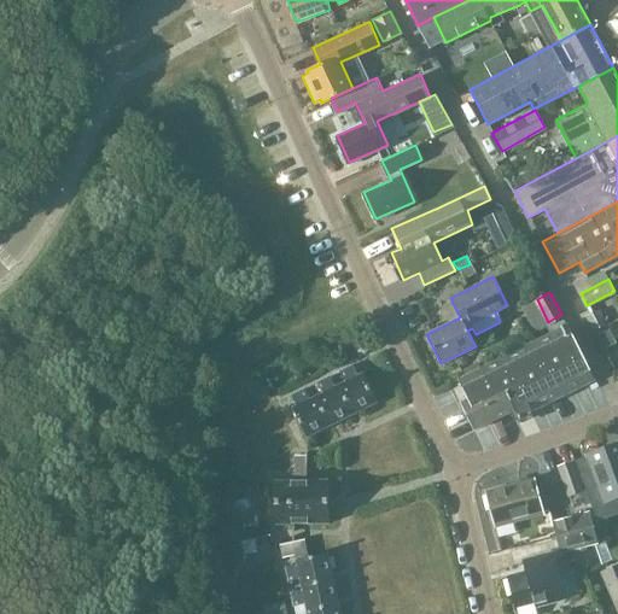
[(598,308),(586,314),(593,329),(605,323),(598,308)]
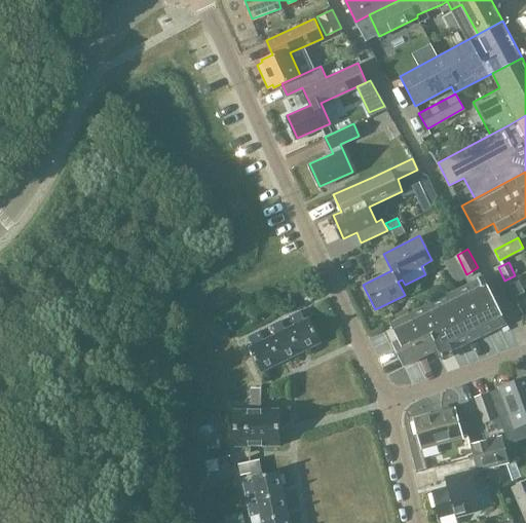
[(398,339),(392,342),(405,365),(437,348),(440,352),(481,332),(480,330),(504,316),(484,275),(389,323),(398,339)]
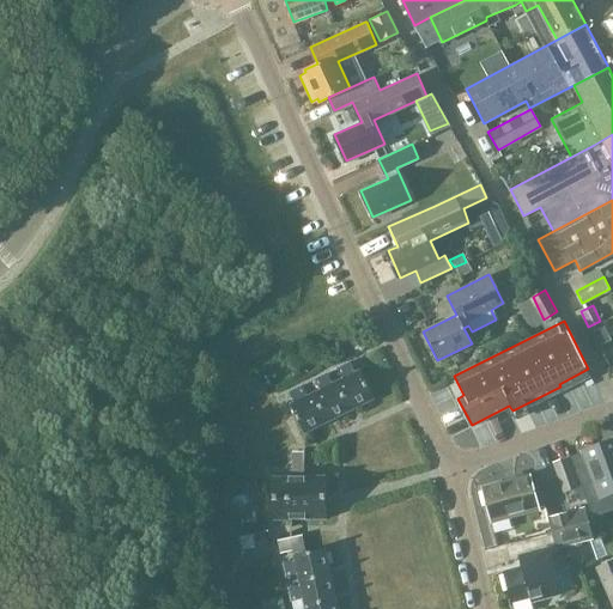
[(602,326),(590,332),(598,346),(610,340),(602,326)]
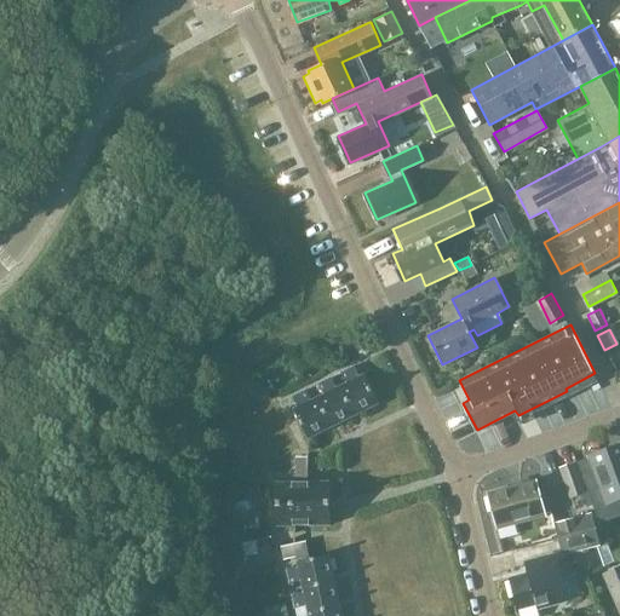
[(342,370),(348,381),(340,385),(354,413),(378,402),(363,374),(360,375),(354,364),(342,370)]
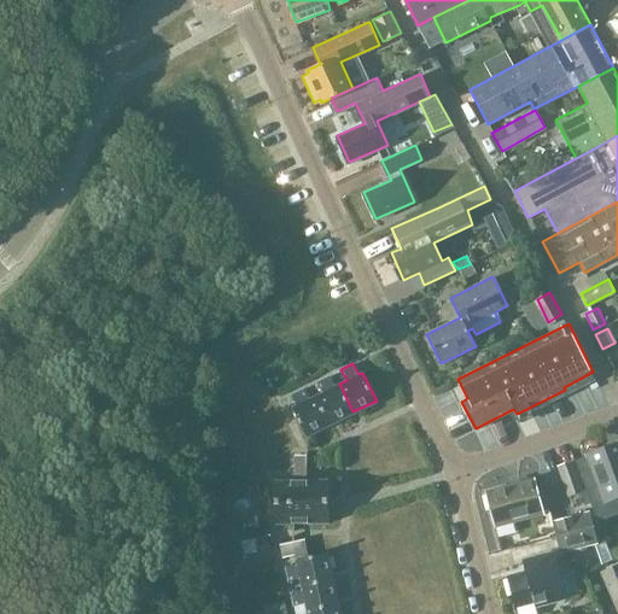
[(322,392),(316,395),(331,424),(353,411),(339,384),(336,385),(330,374),(318,380),(322,392)]
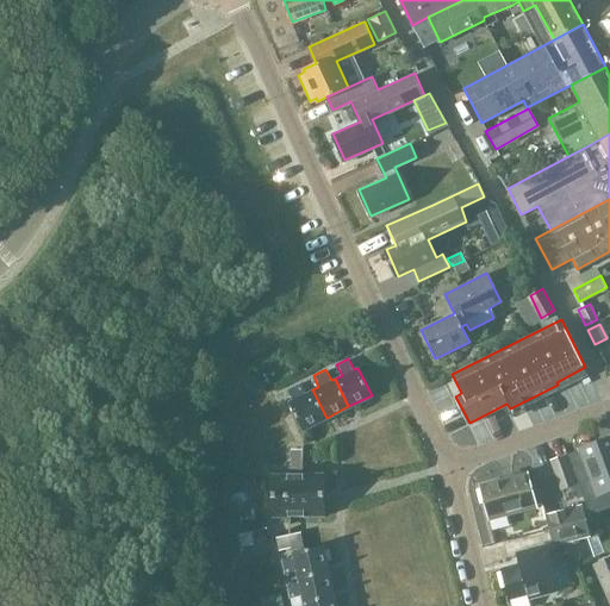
[(303,429),(327,418),(312,389),(305,393),(300,382),(288,388),(293,399),(290,401),(303,429)]
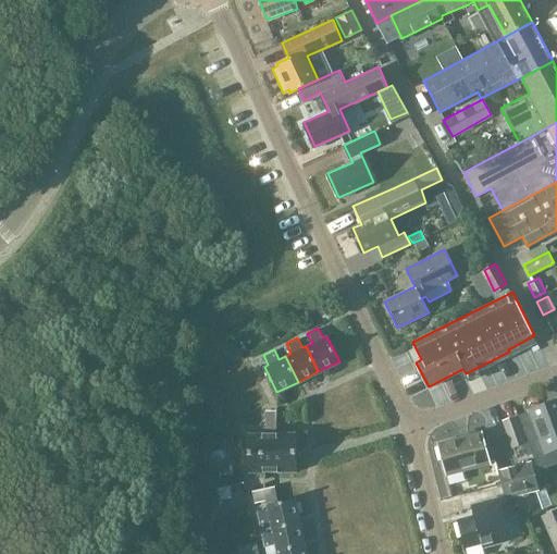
[(518,415),(525,438),(539,432),(546,452),(556,447),(556,398),(530,408),(531,410),(518,415)]
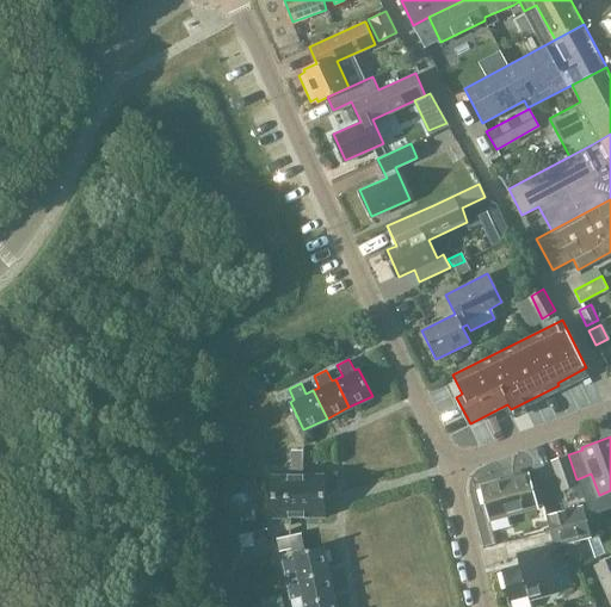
[(302,448),(292,448),(294,475),(273,475),(273,516),(326,516),(325,474),(304,474),(303,462),(302,462),(302,448)]
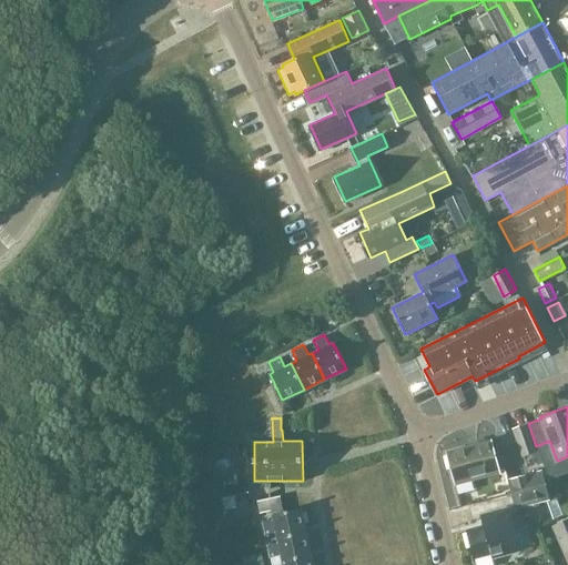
[(527,424),(513,429),(521,456),(537,451),(527,424)]
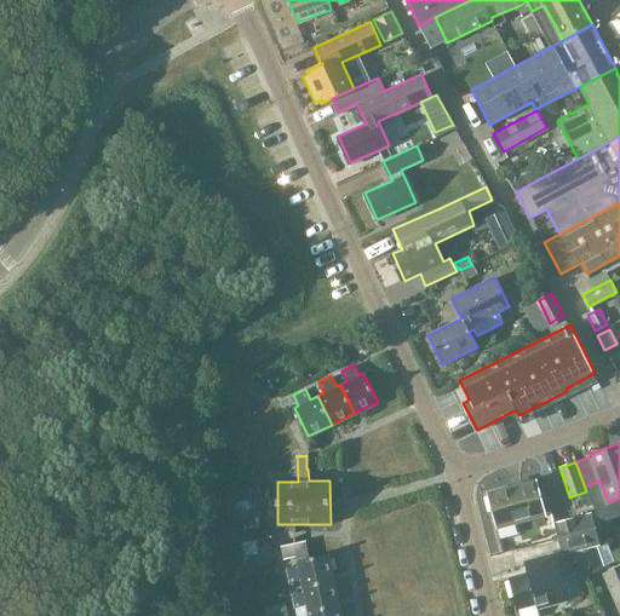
[(537,479),(487,491),(495,527),(545,513),(539,490),(547,489),(545,479),(537,481),(537,479)]
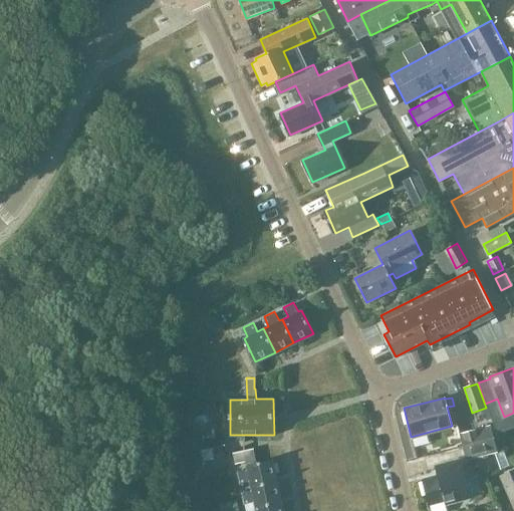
[(214,403),(203,403),(204,413),(211,413),(214,409),(214,403)]
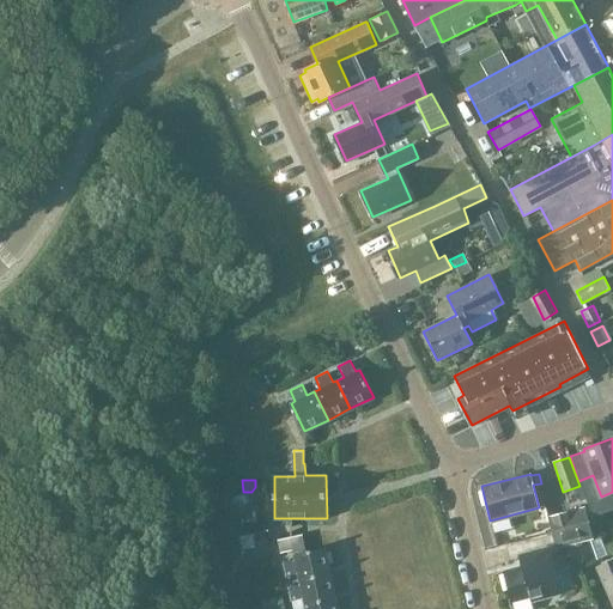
[(599,535),(590,505),(547,516),(556,547),(599,535)]
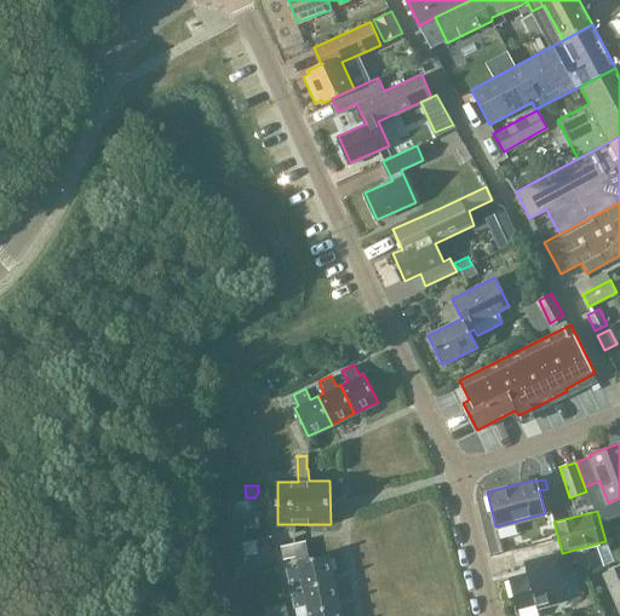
[(309,558),(305,540),(294,542),(280,545),(283,558),(297,556),(299,565),(287,568),(290,581),(302,577),(304,586),(334,579),(328,553),(309,558)]
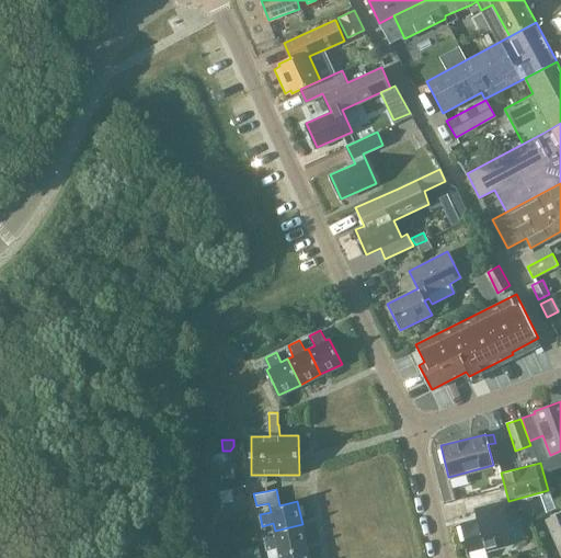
[(477,519),(461,523),(469,555),(470,557),(478,557),(485,556),(484,550),(514,543),(514,542),(524,539),(518,520),(515,503),(505,505),(504,501),(481,508),(483,517),(477,519)]
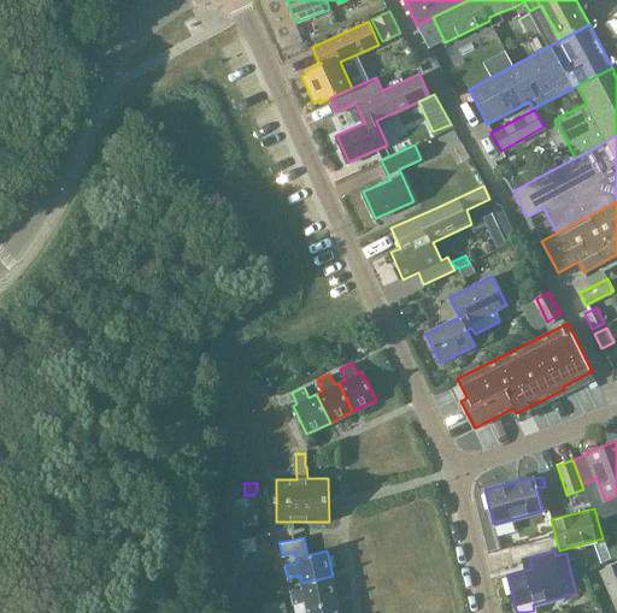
[(616,612),(616,561),(601,569),(616,606),(616,612)]
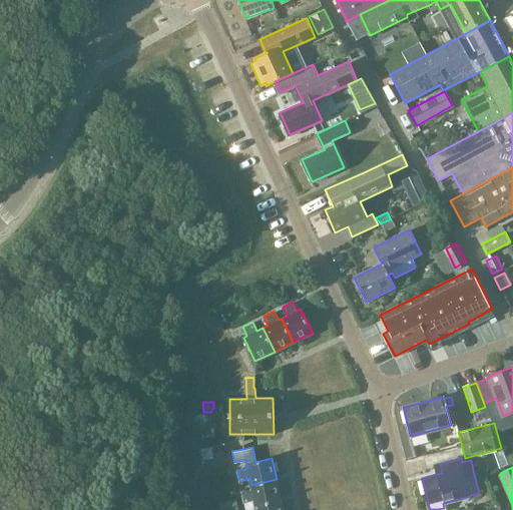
[(282,500),(277,479),(251,485),(252,488),(242,490),(244,501),(254,499),(255,506),(282,500)]
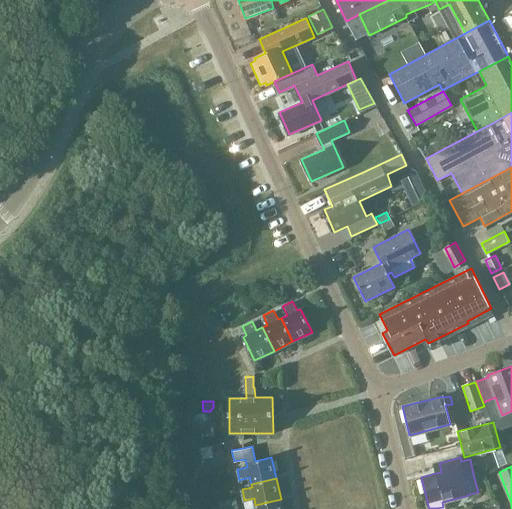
[(282,508),(281,499),(255,505),(256,508),(251,508),(282,508)]
